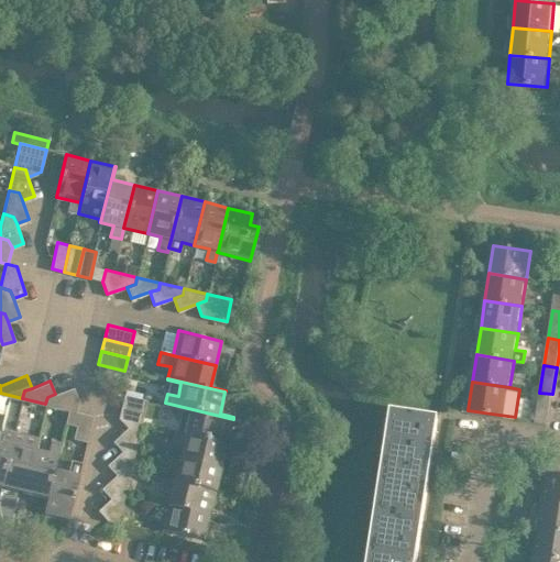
[(69,409),(76,410),(78,400),(74,387),(55,394),(47,397),(45,404),(69,409)]
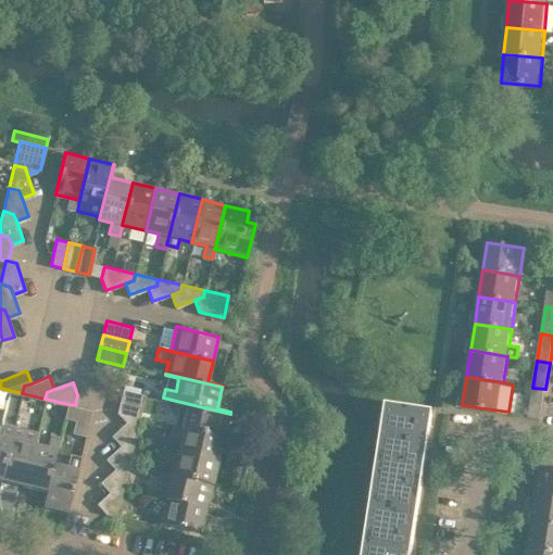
[(134,415),(140,417),(146,393),(123,388),(117,412),(126,421),(134,415)]
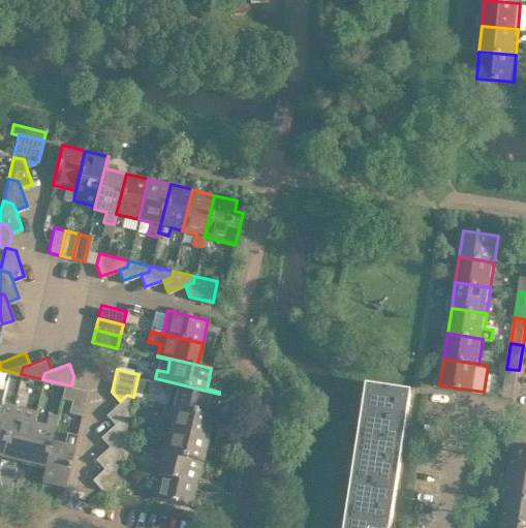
[(519,370),(506,369),(502,395),(515,396),(519,370)]
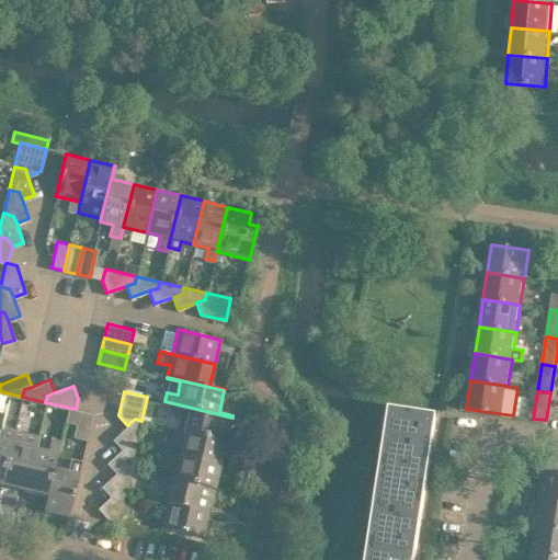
[(227,441),(232,418),(164,401),(163,406),(170,408),(171,415),(178,422),(177,429),(227,441)]
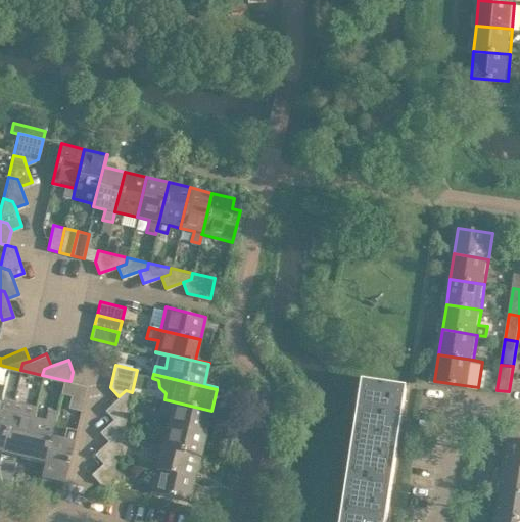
[(365,378),(351,466),(395,472),(409,385),(365,378)]
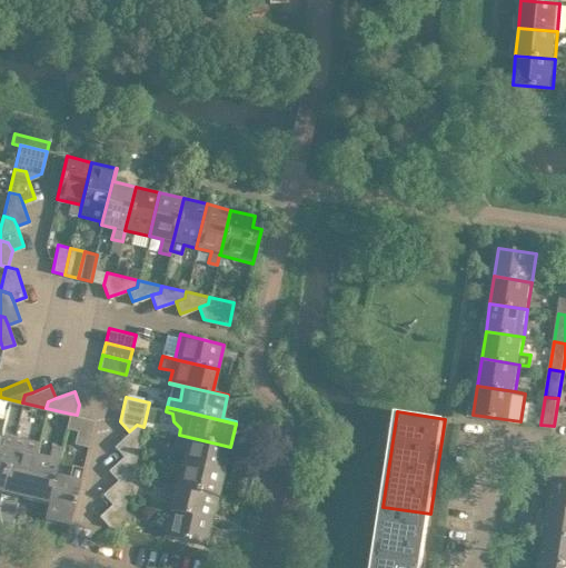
[(75,442),(88,446),(95,419),(77,415),(70,414),(68,427),(78,429),(75,442)]
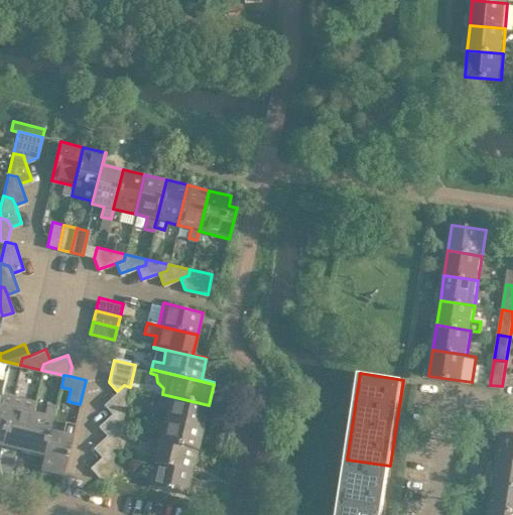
[(119,407),(125,408),(130,387),(124,385),(117,391),(104,403),(112,413),(119,407)]
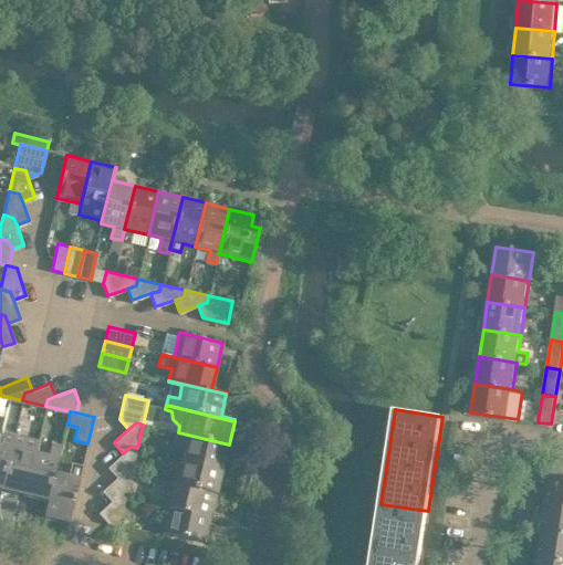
[(1,442),(0,442),(0,488),(1,489),(14,432),(4,430),(1,442)]
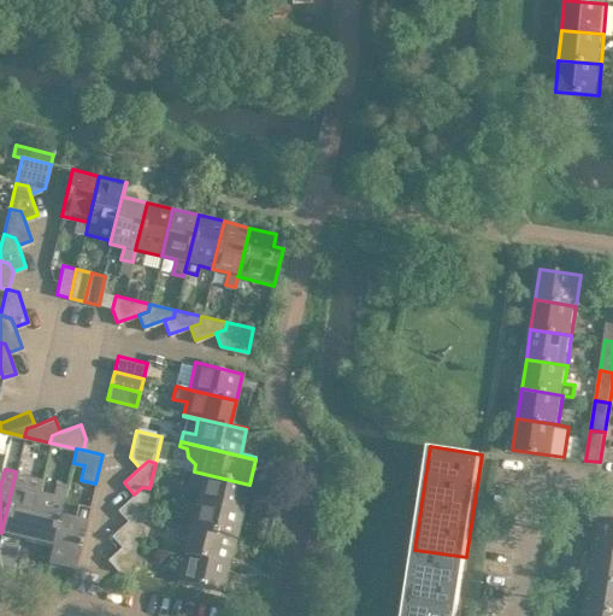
[(16,471),(1,533),(27,539),(39,492),(41,477),(16,471)]
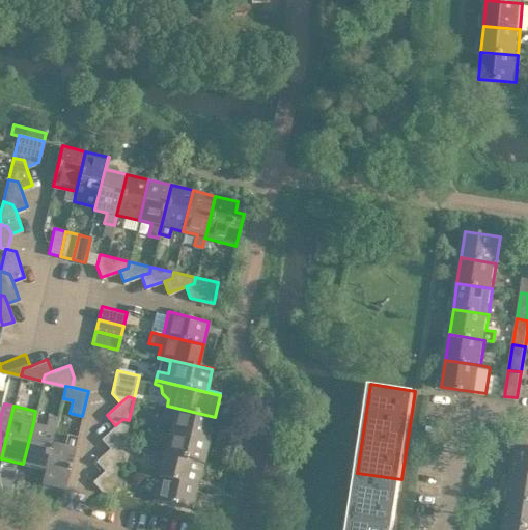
[(168,429),(210,439),(215,417),(167,406),(164,406),(162,417),(170,419),(168,429)]
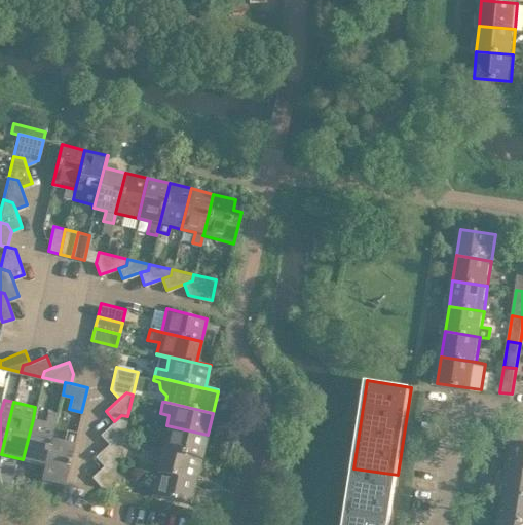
[(33,419),(23,459),(44,464),(41,478),(42,478),(58,412),(48,410),(45,421),(33,419)]
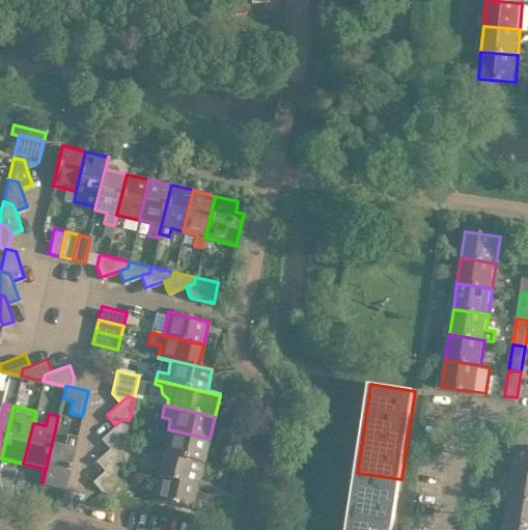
[(116,441),(122,442),(129,420),(122,419),(115,425),(102,437),(110,447),(116,441)]
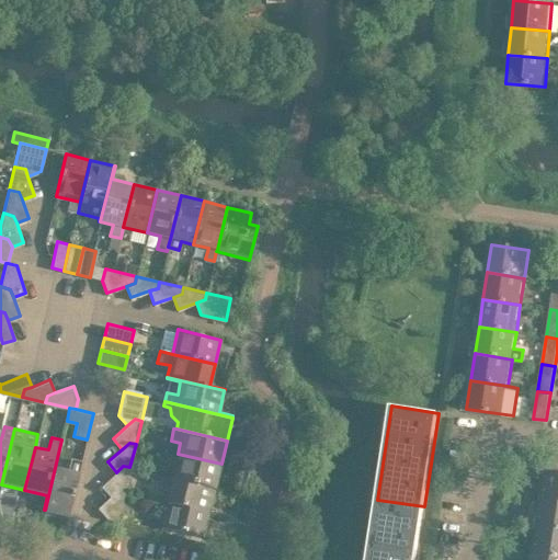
[(58,453),(45,510),(69,515),(82,459),(71,457),(68,469),(56,467),(59,453),(58,453)]
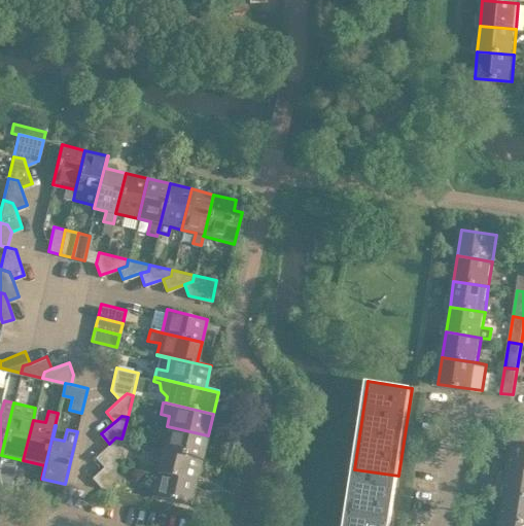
[(167,426),(162,449),(203,458),(208,435),(167,426)]
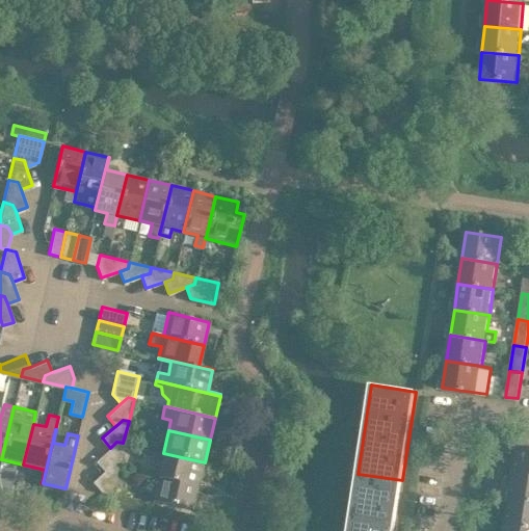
[(111,463),(117,466),(123,443),(116,442),(110,448),(97,460),(105,471),(111,463)]
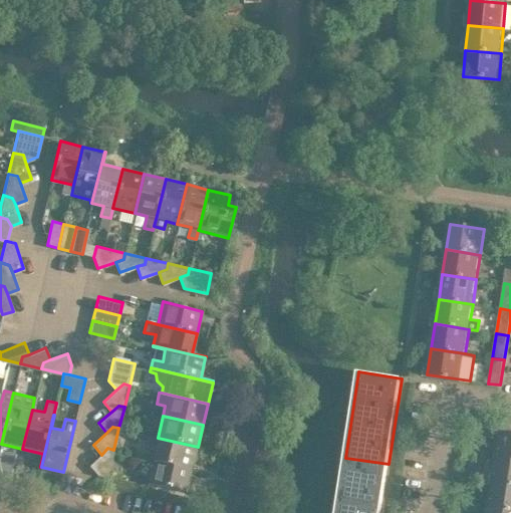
[(510,433),(500,432),(496,457),(510,459),(510,433)]
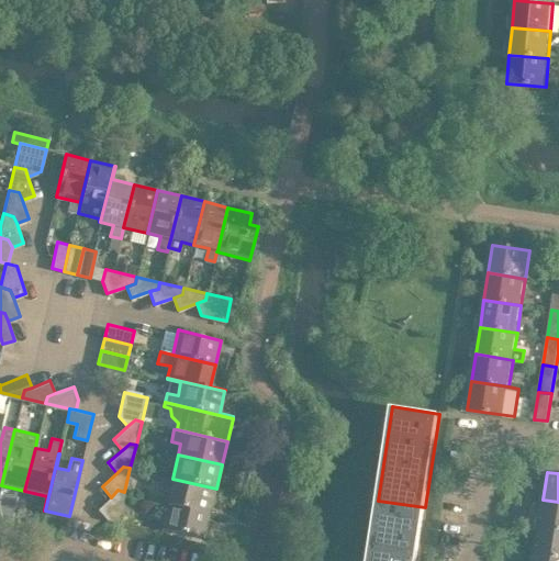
[(216,489),(172,479),(161,475),(160,486),(170,490),(167,502),(210,512),(216,489)]
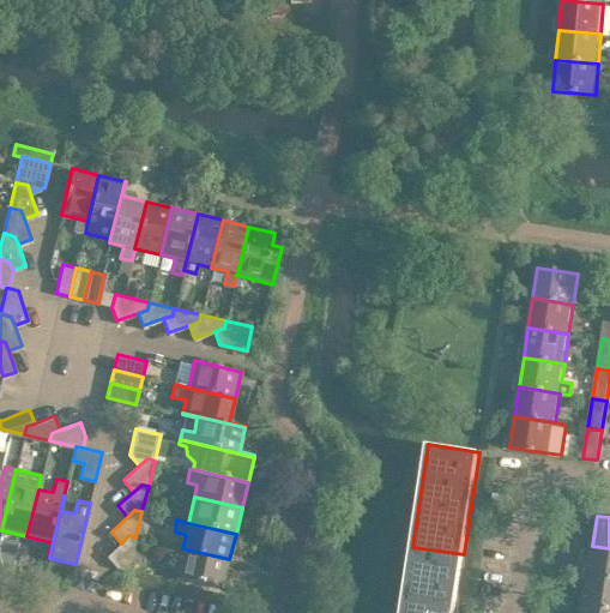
[(118,566),(128,569),(136,538),(128,535),(121,544),(108,556),(118,566)]
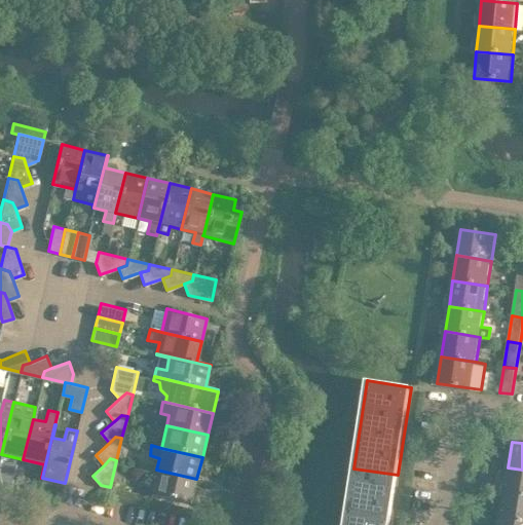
[(522,470),(508,467),(503,493),(522,496),(522,470)]
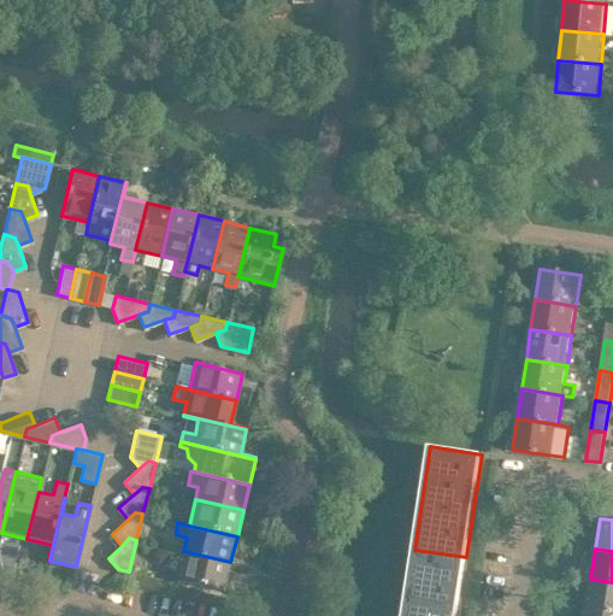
[(457,615),(466,557),(414,550),(404,615),(457,615)]
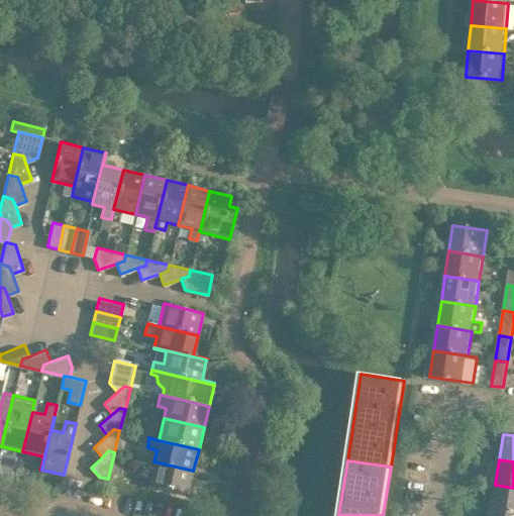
[(193,471),(153,461),(148,484),(188,493),(193,471)]
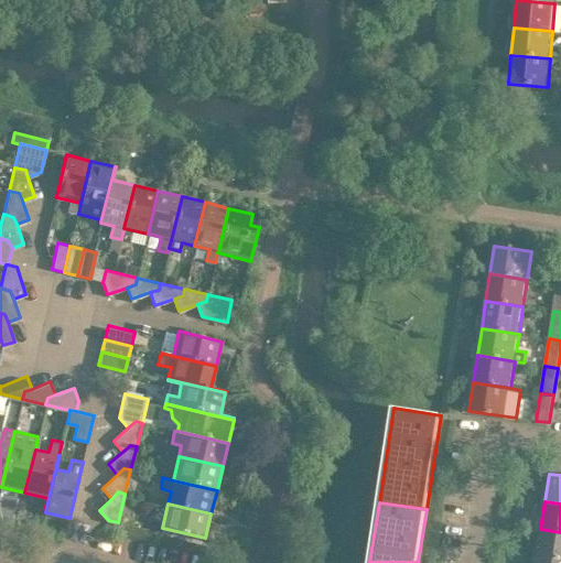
[(560,532),(540,529),(536,556),(560,560),(560,532)]
